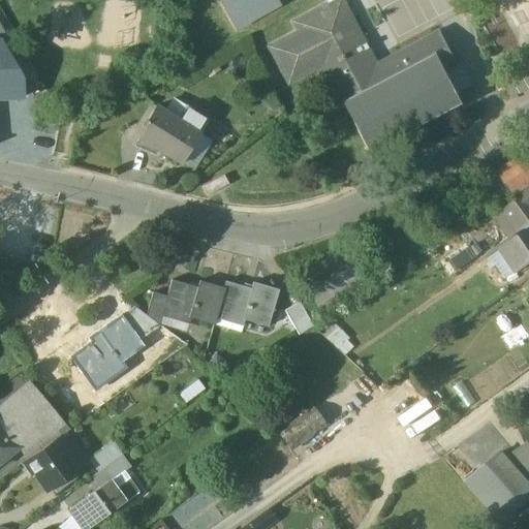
[(276,0),(217,0),(236,32),(281,7),(276,0)]
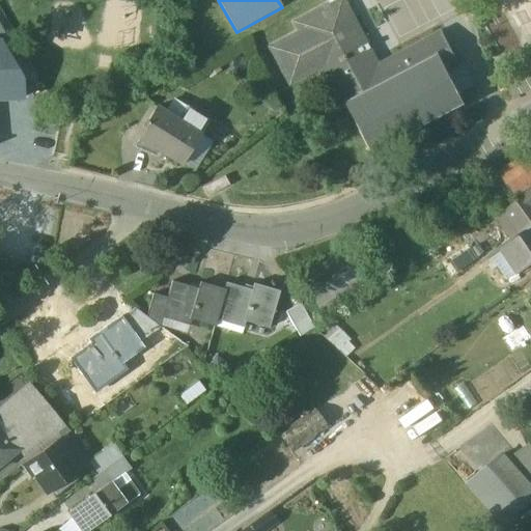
[(342,0),(336,0),(328,4),(327,3),(291,23),(296,31),(267,48),(287,87),(316,71),(337,111),(344,107),(370,156),(371,156),(371,154),(463,106),(464,107),(465,106),(447,73),(459,65),(439,30),(378,65),(342,0)]
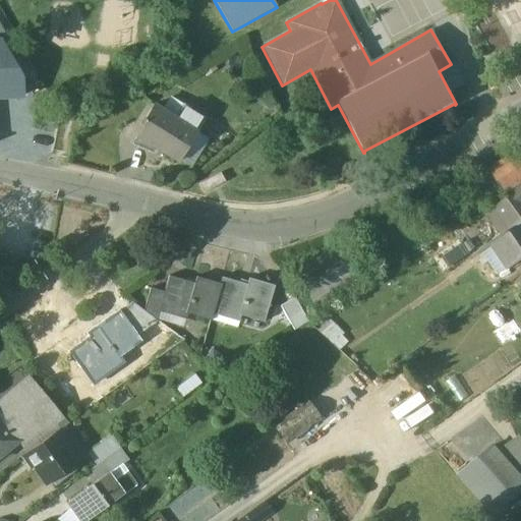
[(36,71),(19,43),(5,51),(21,78),(36,71)]
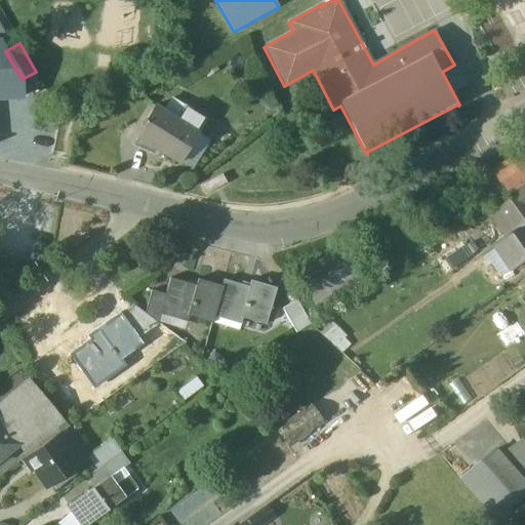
[(0,48),(0,98),(23,97),(22,79),(5,51),(3,48),(0,48)]
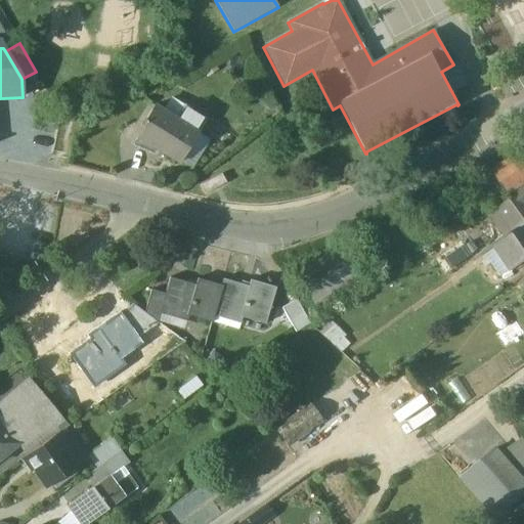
[(174,120),(151,106),(141,123),(144,124),(136,136),(150,145),(178,163),(195,133),(174,120)]
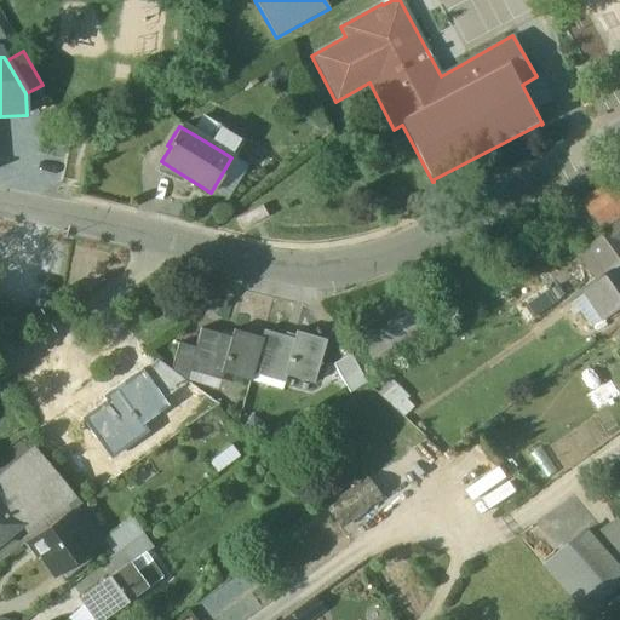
[(241,143),(214,127),(206,142),(231,158),(241,143)]
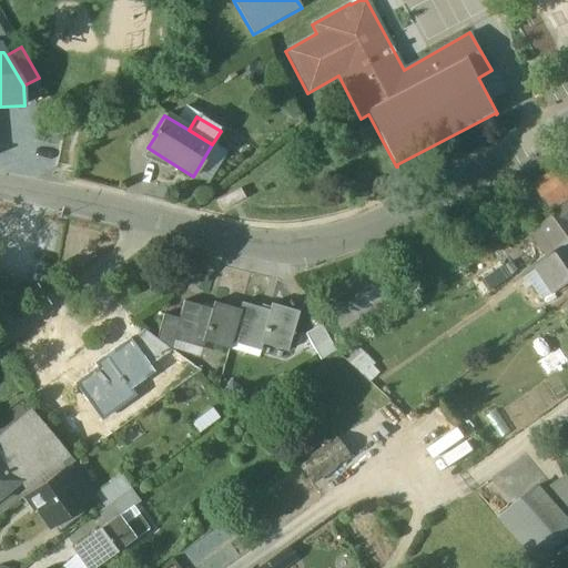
[(163,158),(148,148),(144,154),(160,163),(163,158)]
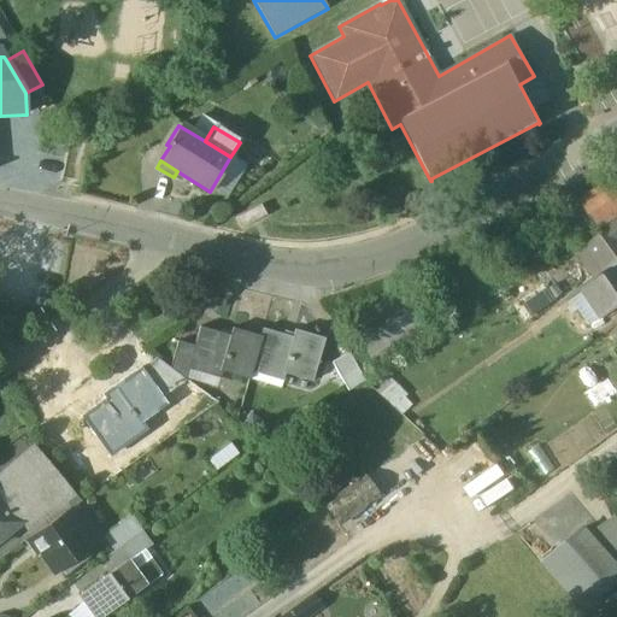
[(616,215),(616,183),(613,178),(580,203),(599,228),(616,215)]
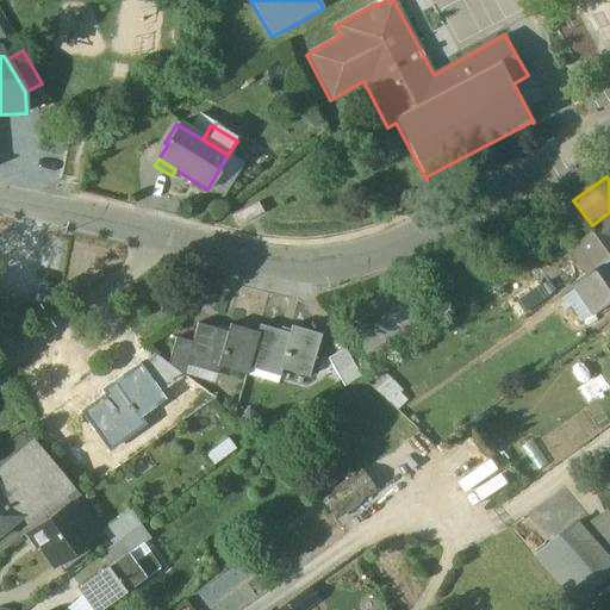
[(259,204),(234,216),(238,226),(265,215),(259,204)]
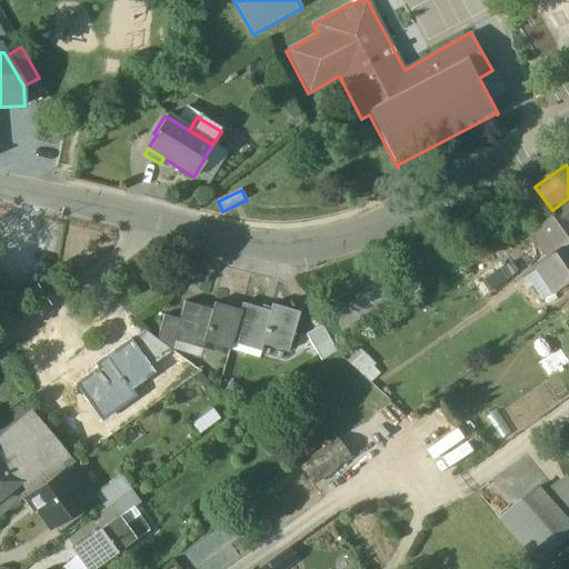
[(560,248),(565,245),(568,240),(568,222),(568,221),(560,210),(548,220),(538,227),(530,232),(548,256),(555,250),(559,247),(560,248)]
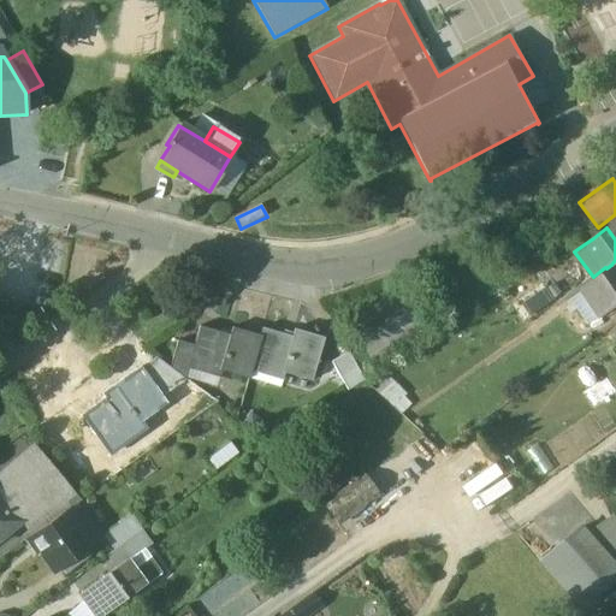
[(615,268),(586,290),(603,315),(615,306),(615,268)]
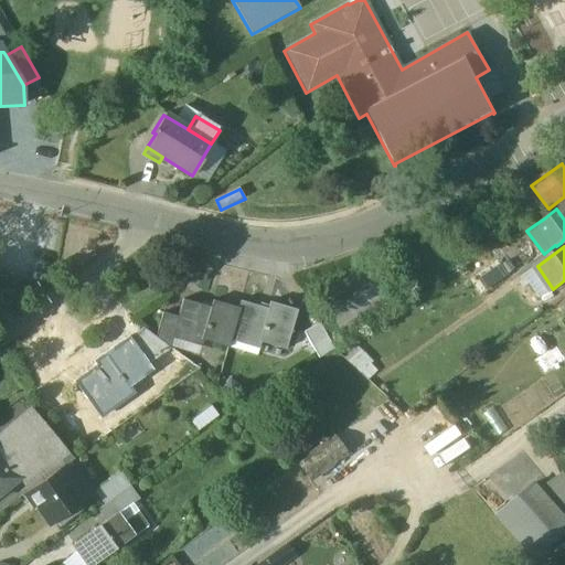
[(497,259),(468,279),(480,295),(508,275),(497,259)]
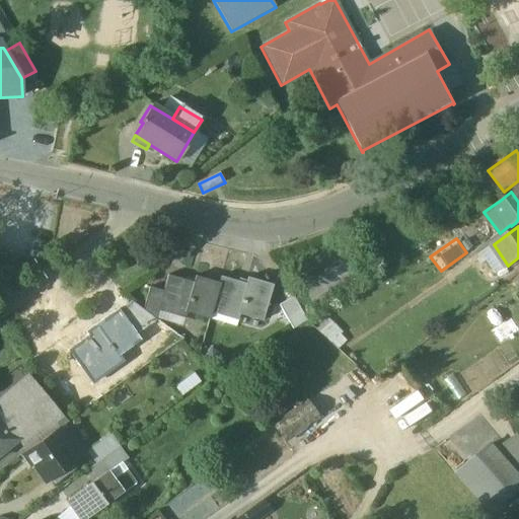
[(337,247),(294,273),(310,300),(353,275),(337,247)]
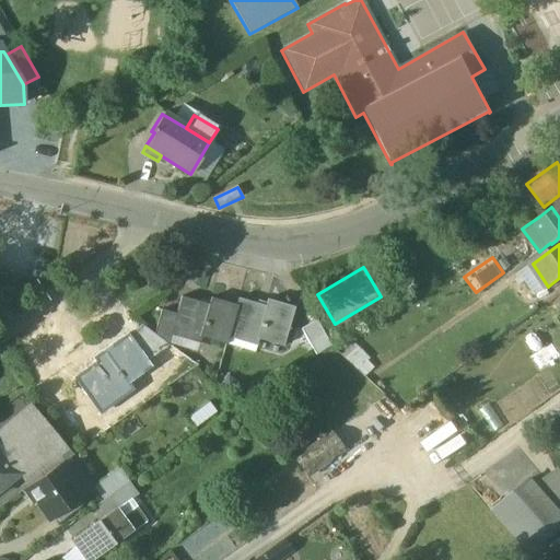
[(209,304),(182,296),(176,314),(171,335),(173,335),(200,343),(202,337),(226,345),(228,338),(228,337),(236,306),(236,305),(210,299),(209,304)]
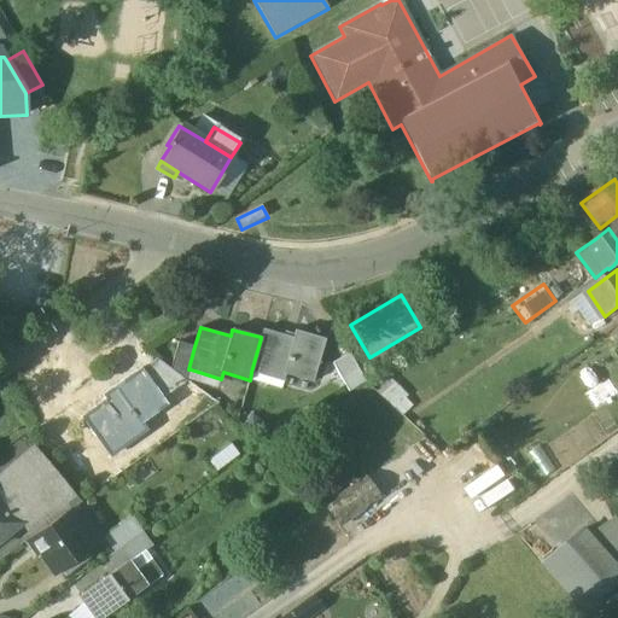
[(293,337),(263,328),(261,337),(261,338),(251,372),(251,373),(283,382),(285,374),(313,382),(325,339),(296,331),(293,337)]
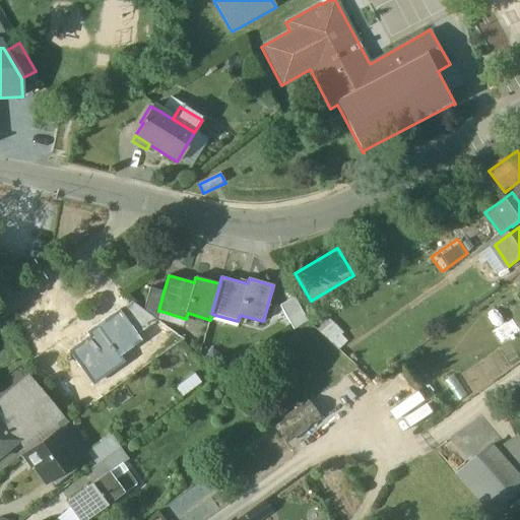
[(164,291),(149,287),(142,311),(156,321),(160,311),(158,311),(164,291)]
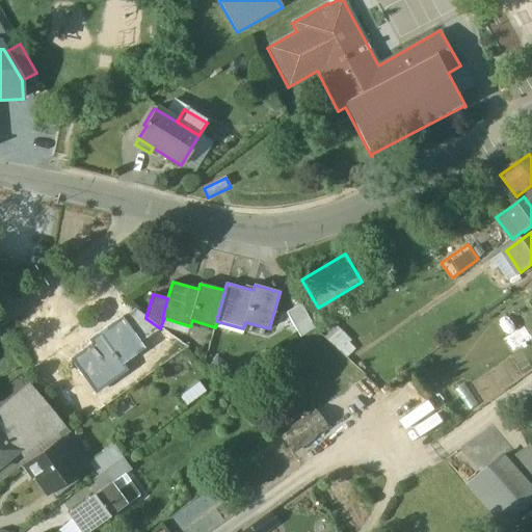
[(315,329),(301,306),(286,314),(299,338),(315,329)]
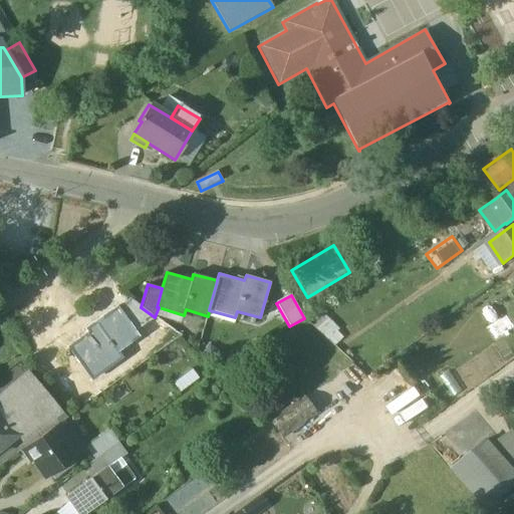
[(141,307),(130,299),(117,307),(135,331),(155,317),(141,307)]
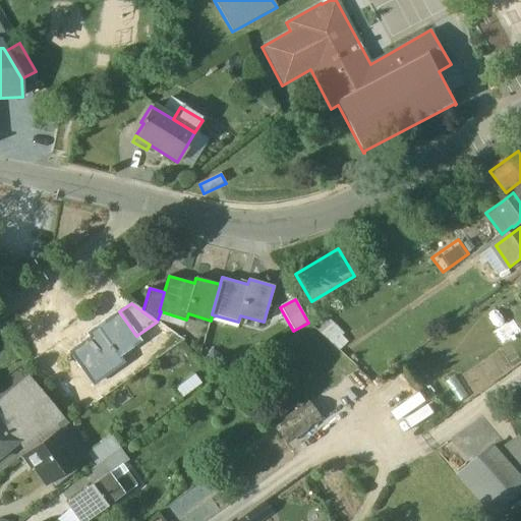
[(101,334),(93,339),(92,336),(69,352),(81,369),(87,365),(99,382),(123,364),(118,358),(141,342),(136,336),(119,311),(97,328),(101,334)]
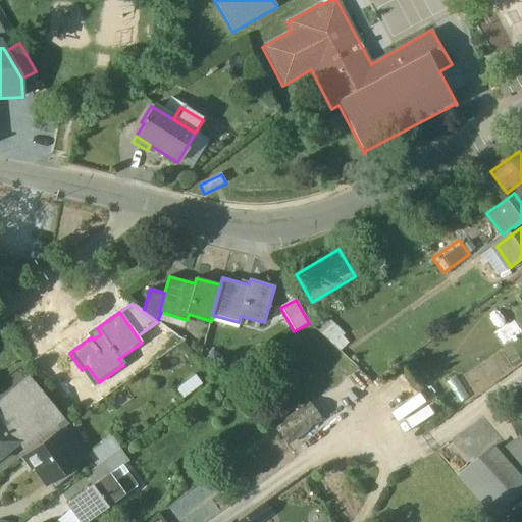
[(29,377),(0,401),(0,419),(19,442),(18,444),(27,454),(62,428),(67,424),(29,377)]
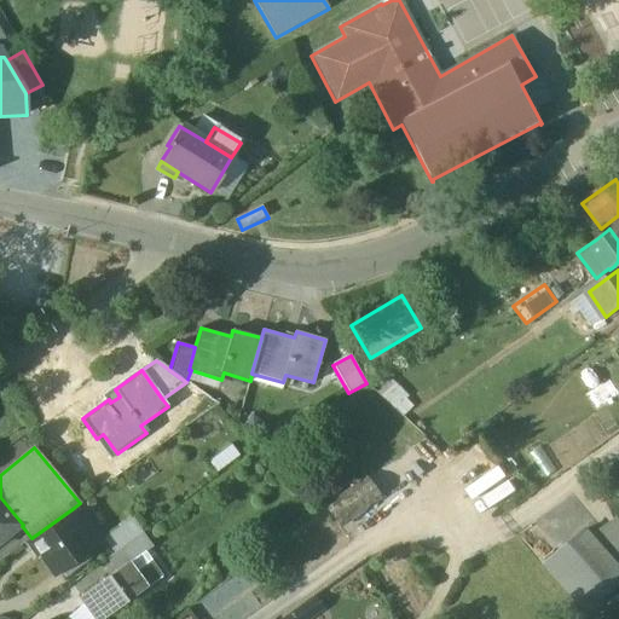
[(335,501),(351,520),(382,493),(366,474),(335,501)]
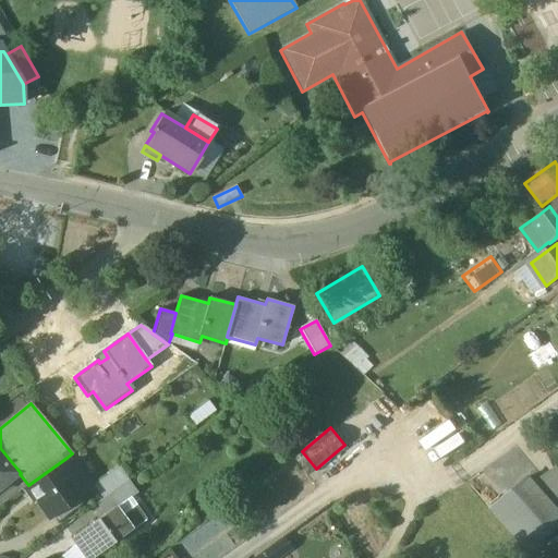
[(0,489),(20,474),(21,473),(0,448),(0,489)]
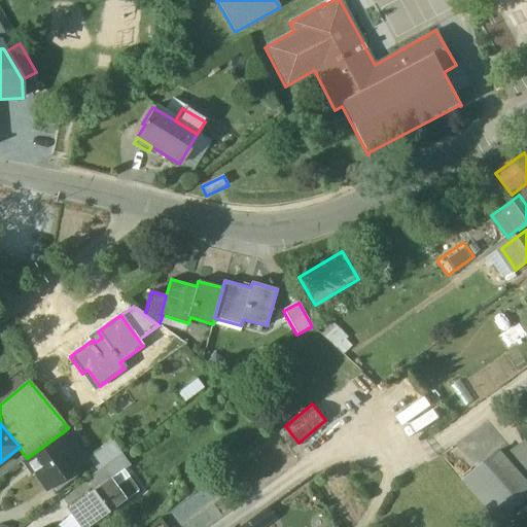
[(27,458),(25,459),(47,490),(79,466),(63,446),(69,441),(63,432),(27,458)]
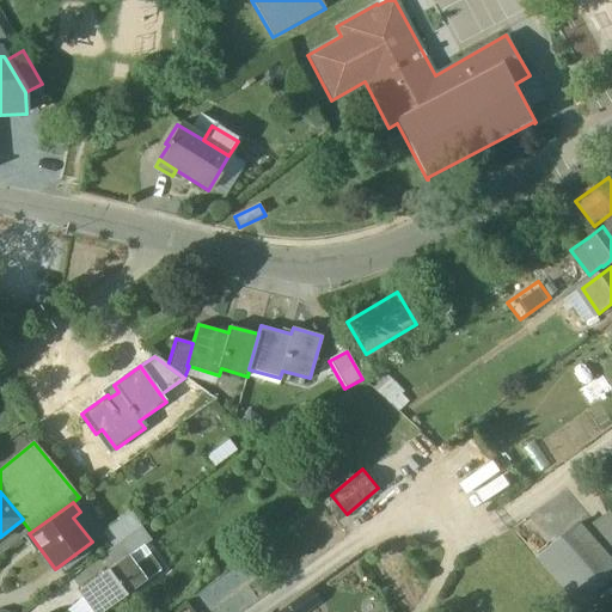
[(611,512),(611,510),(585,530),(611,558),(611,557),(611,512)]
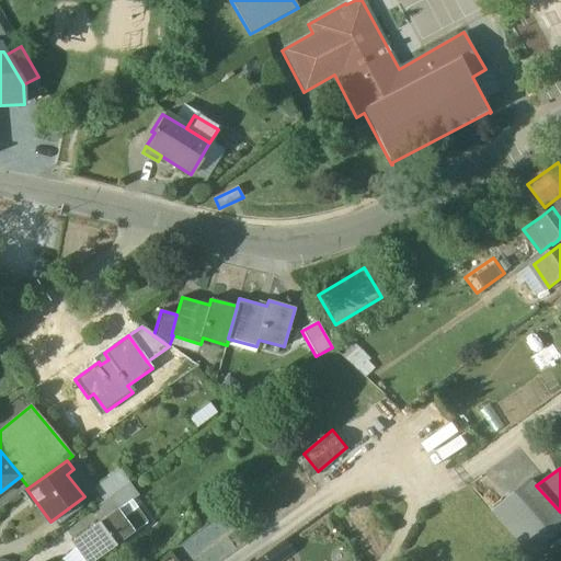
[(104,501),(129,482),(121,469),(95,489),(104,501)]
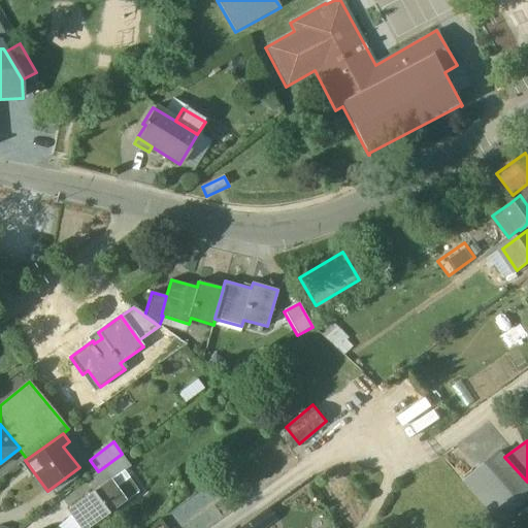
[(504,457),(500,452),(465,483),(500,522),(527,496),(527,483),(527,482),(504,457)]
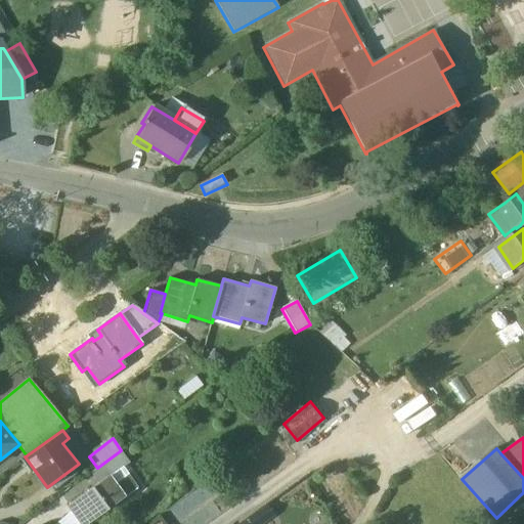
[(121,450),(97,468),(91,473),(98,483),(106,477),(108,478),(130,463),(121,450)]
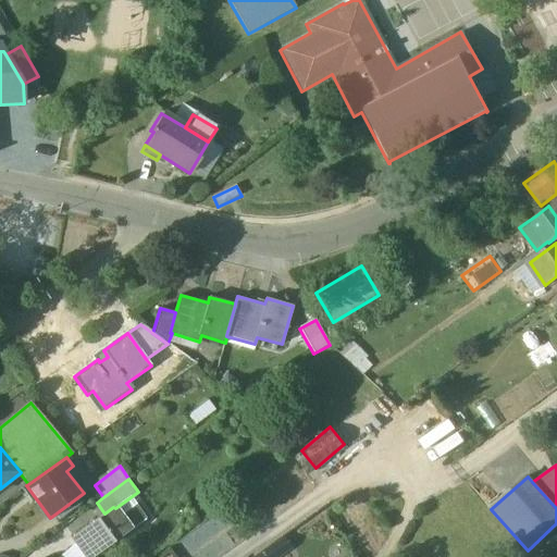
[(113,507),(104,514),(73,536),(88,556),(93,556),(131,529),(145,518),(135,505),(121,516),(115,508),(113,507)]
